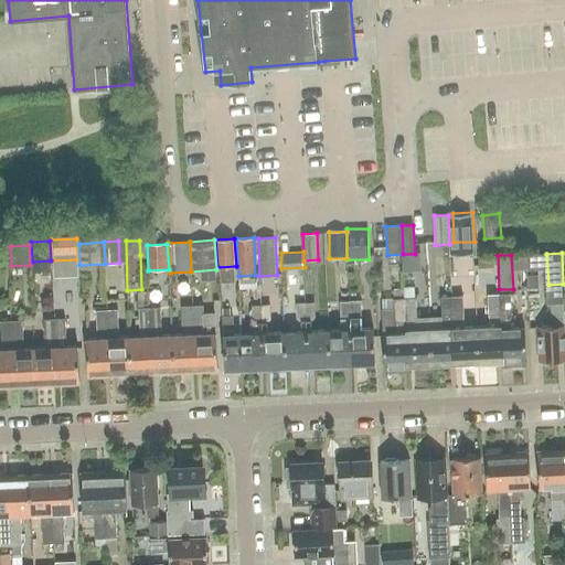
[(152,373),(150,308),(149,308),(148,291),(138,292),(140,337),(129,337),(131,373),(134,373),(136,375),(144,375),(145,373),(152,373)]
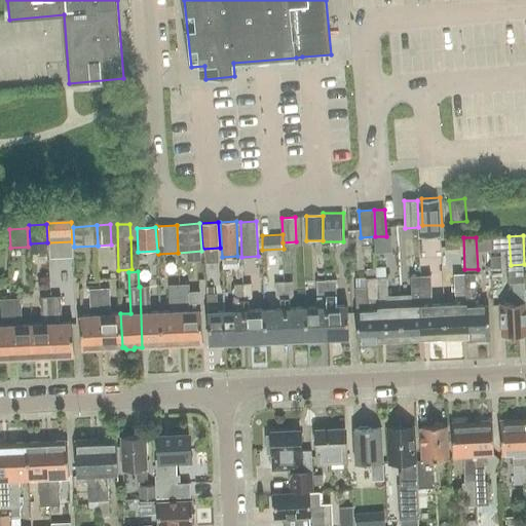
[(468,339),(465,273),(454,274),(455,297),(457,297),(457,306),(444,307),(446,337),(449,337),(450,338),(457,338),(459,336),(466,336),(467,339),(468,339)]
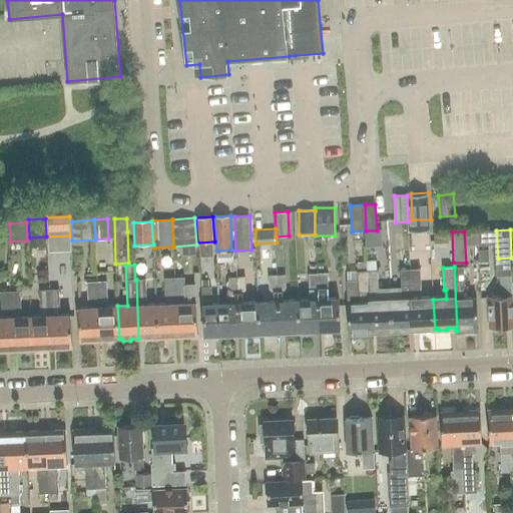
[(464,298),(463,289),(465,289),(464,267),(454,267),(457,331),(465,330),(465,331),(474,331),(474,330),(478,330),(476,298),(464,298)]
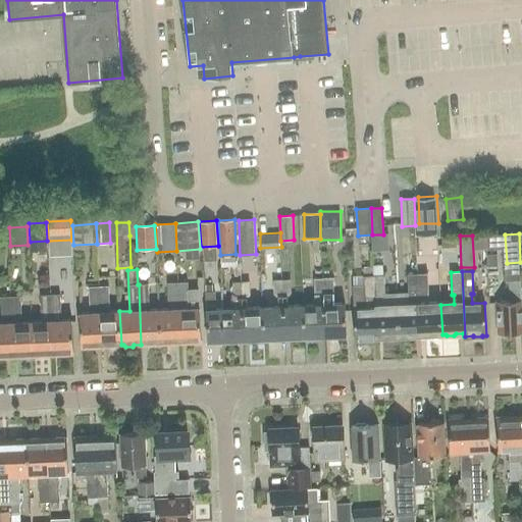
[(420,335),(418,273),(408,274),(409,297),(411,297),(411,306),(398,307),(399,336),(402,336),(404,337),(411,337),(412,335),(420,335)]
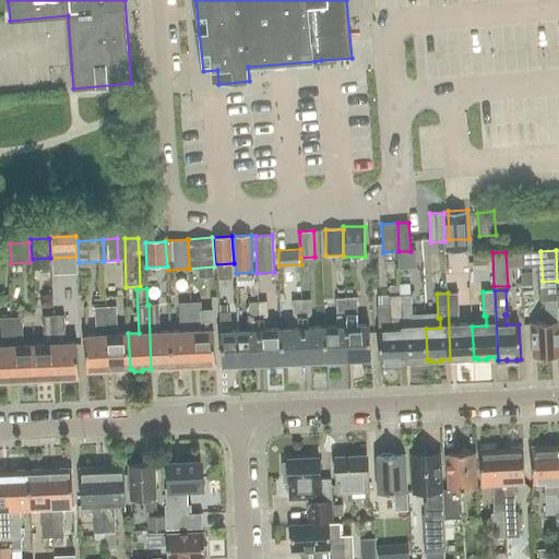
[(474,358),(472,326),(458,326),(458,317),(460,317),(459,293),(448,293),(450,359),(460,359),(462,360),(468,360),(471,358),(474,358)]
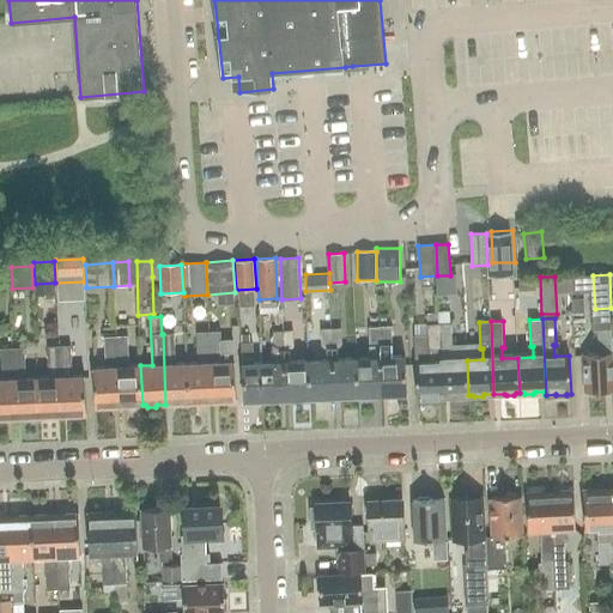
[(443,396),(439,323),(426,325),(428,351),(430,351),(430,362),(416,363),(417,401),(422,401),(422,402),(434,401),(434,400),(444,400),(443,396)]
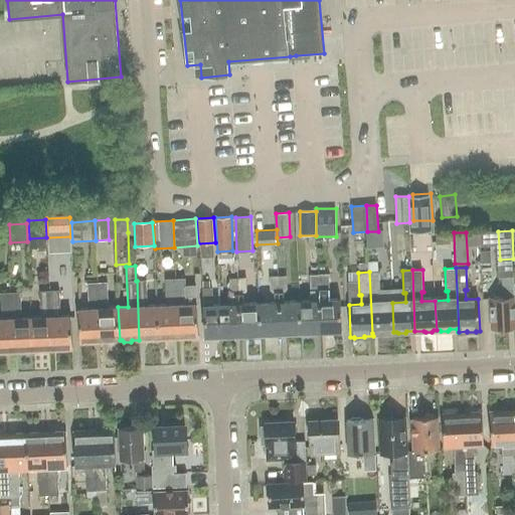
[(393,332),(392,303),(379,303),(378,294),(380,294),(379,272),(369,272),(372,333),(380,333),(381,334),(389,334),(390,332),(393,332)]
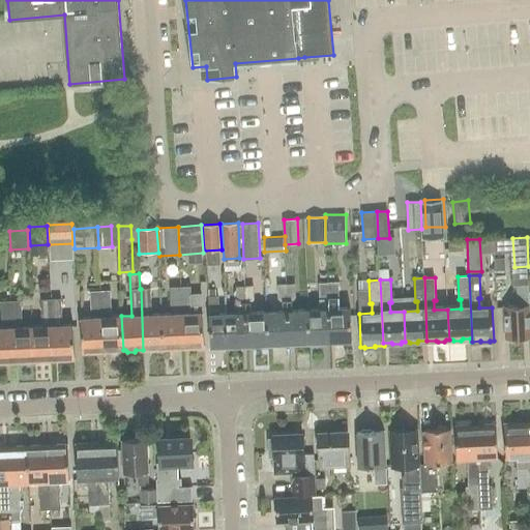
[(352,340),(350,307),(340,308),(337,282),(328,283),(330,341),(339,341),(340,342),(348,342),(349,340),(352,340)]
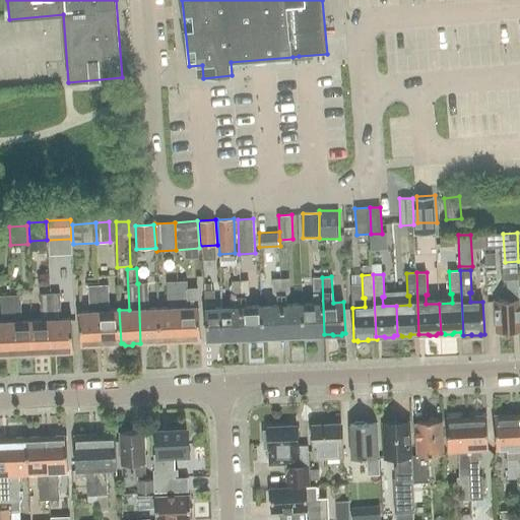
[(324,334),(322,277),(314,277),(314,290),(318,294),(318,303),(303,304),(304,337),(314,336),(316,334),(324,334)]
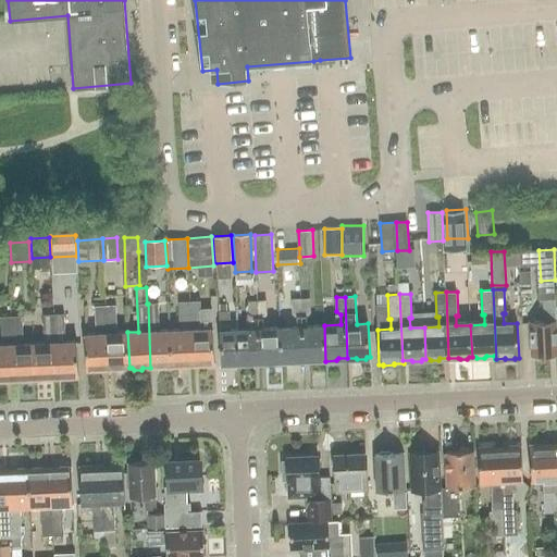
[(325,361),(324,325),(307,326),(307,316),(310,312),(310,298),(301,299),(304,360),(313,359),(316,361),(325,361)]
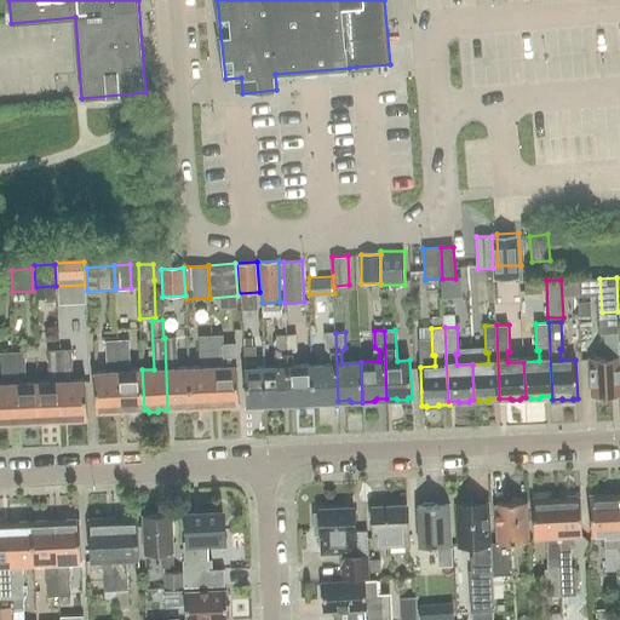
[(596,396),(598,399),(608,399),(610,395),(619,395),(619,371),(618,332),(606,333),(607,357),(591,359),(592,396),(596,396)]
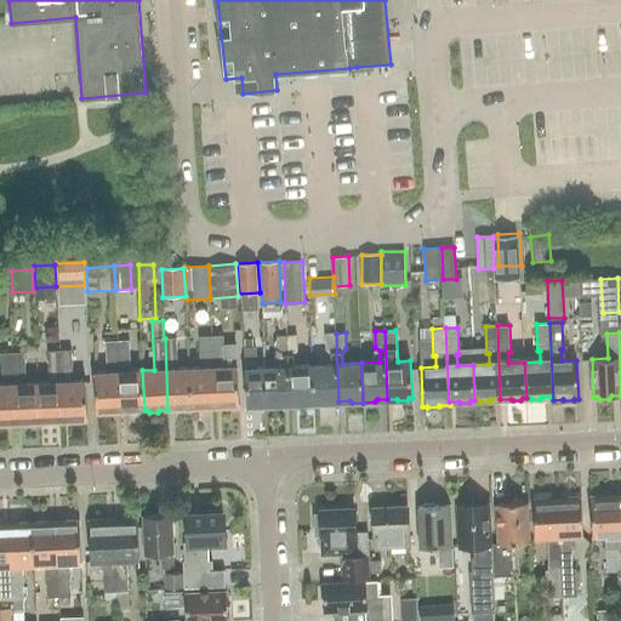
[(339,402),(336,334),(326,334),(326,348),(331,353),(331,364),(313,365),(314,405),(326,404),(329,402),(339,402)]
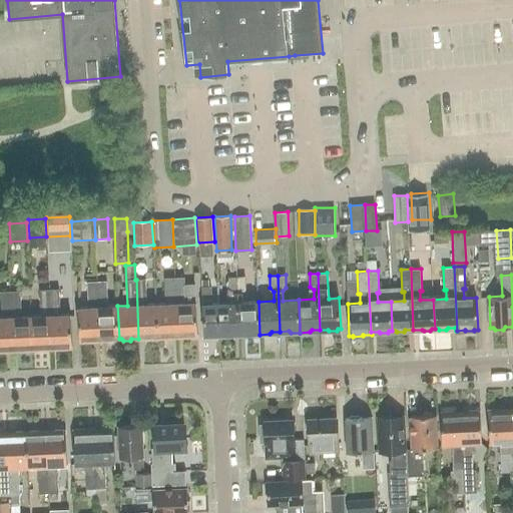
[(260,335),(259,302),(242,303),(242,293),(245,290),(245,277),(237,278),(239,334),(248,333),(250,335),(260,335)]
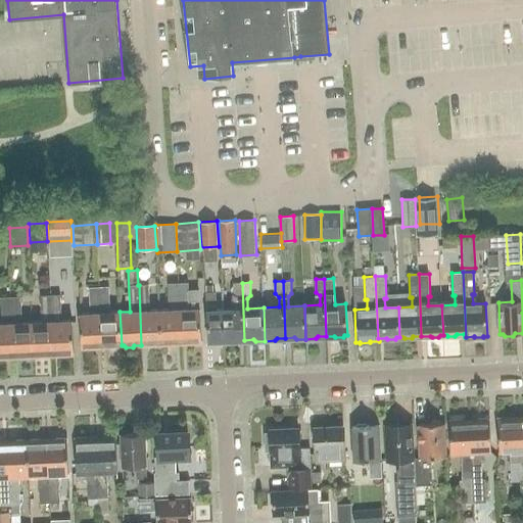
[(181,343),(179,283),(169,284),(170,310),(159,310),(161,344),(163,344),(165,345),(173,345),(174,343),(181,343)]
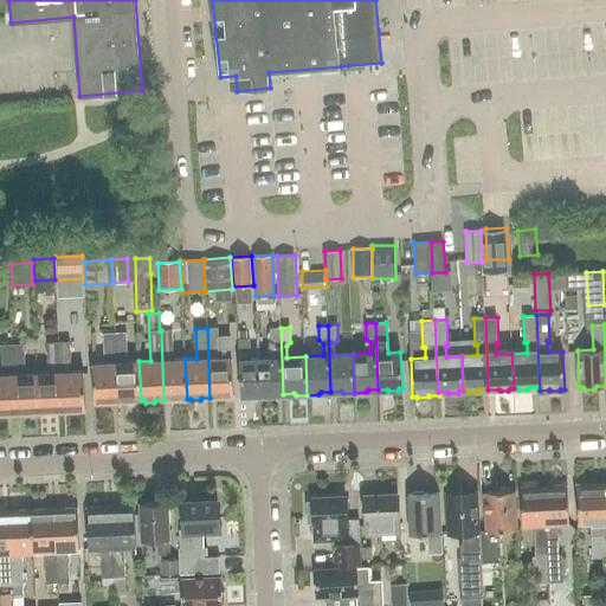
[(233,397),(232,356),(231,335),(219,335),(218,328),(207,328),(210,398),(218,397),(220,399),(229,399),(230,397),(233,397)]
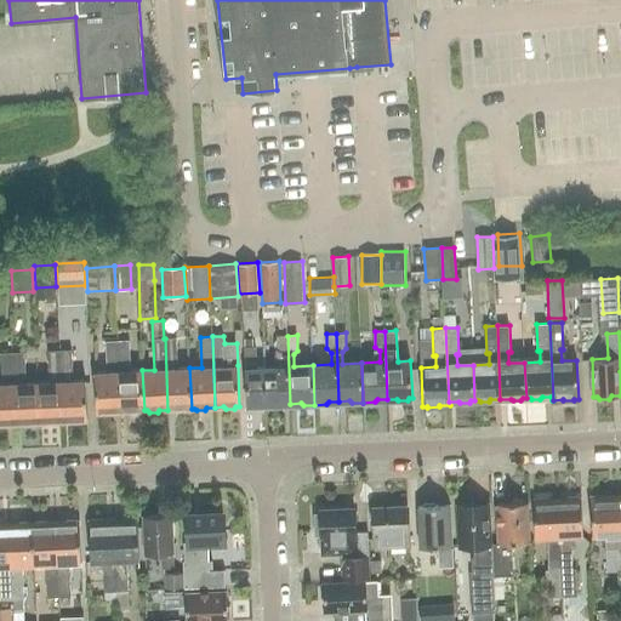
[(290,404),(288,336),(278,336),(278,351),(283,355),(283,366),(265,368),(266,406),(278,406),(280,404),(290,404)]
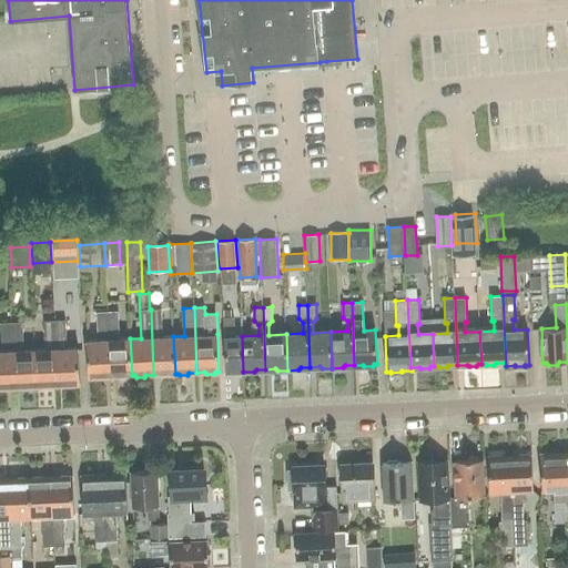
[(175,374),(173,336),(163,337),(161,308),(151,310),(153,375),(161,374),(163,376),(171,376),(173,374),(175,374)]
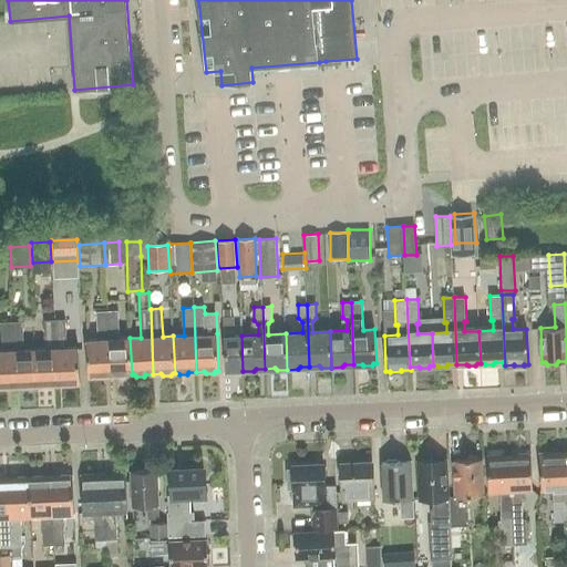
[(132,374),(130,338),(120,338),(119,310),(107,311),(110,375),(119,375),(120,378),(127,377),(130,375),(132,374)]
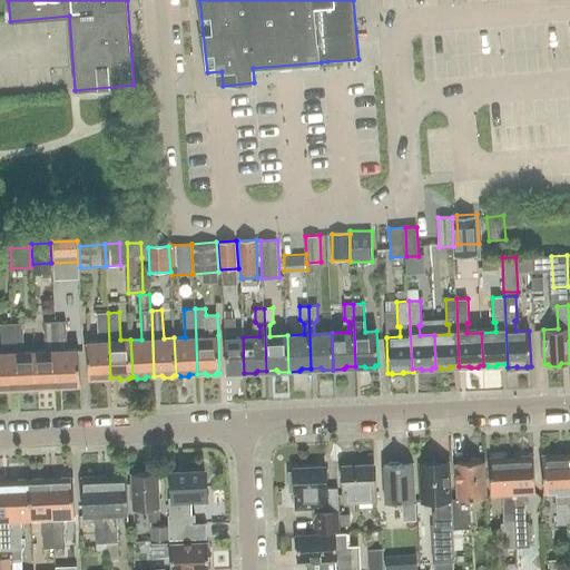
[(110,377),(108,313),(97,313),(98,341),(87,342),(88,379),(91,379),(94,381),(101,381),(104,379),(110,377)]
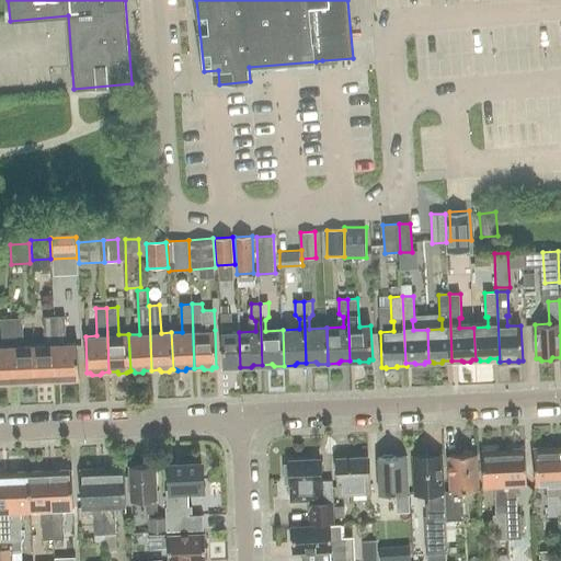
[(240,367),(239,332),(232,332),(231,313),(229,313),(221,315),(220,315),(224,366),(228,366),(230,368),(240,367)]
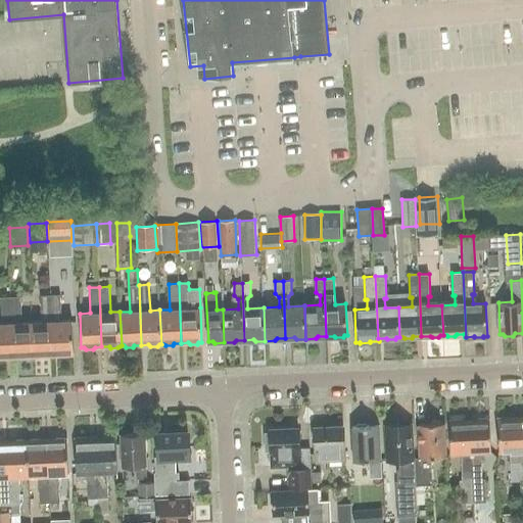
[(60,294),(50,295),(53,354),(60,354),(62,357),(69,357),(70,354),(74,353),(73,320),(61,320),(60,294)]
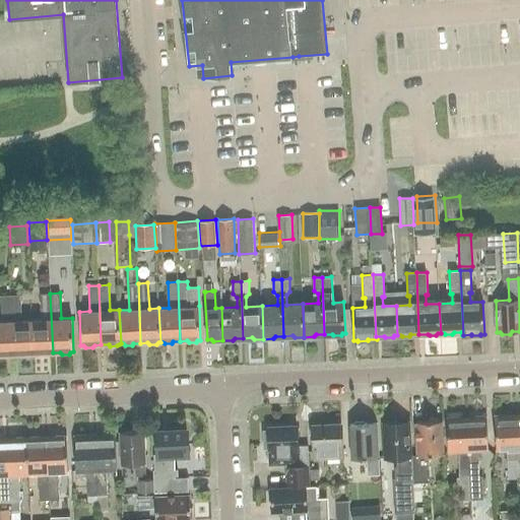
[(53,352),(50,294),(41,294),(42,319),(31,320),(34,353),(36,353),(38,355),(44,355),(46,353),(53,352)]
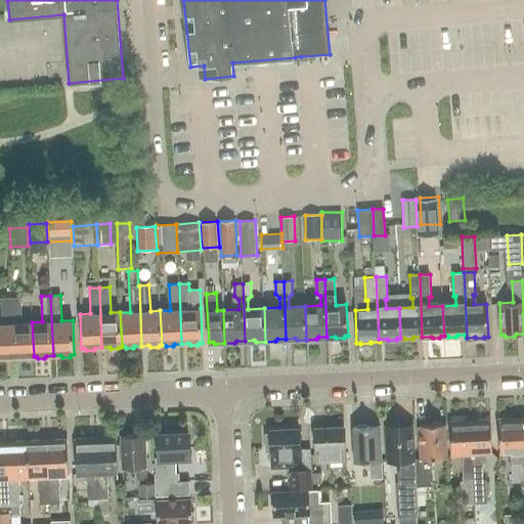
[(13,357),(11,297),(1,298),(2,323),(0,323),(0,359),(5,360),(6,358),(13,357)]
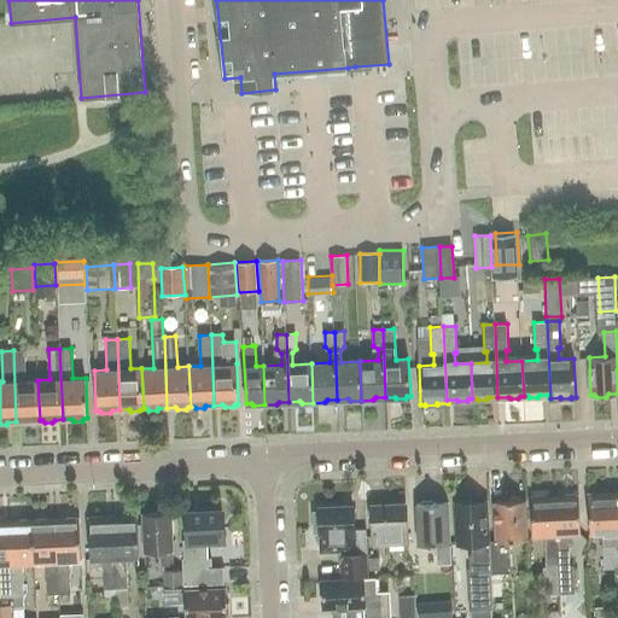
[(40,420),(38,380),(25,380),(24,350),(13,350),(16,421),(24,421),(27,424),(35,423),(38,420),(40,420)]
